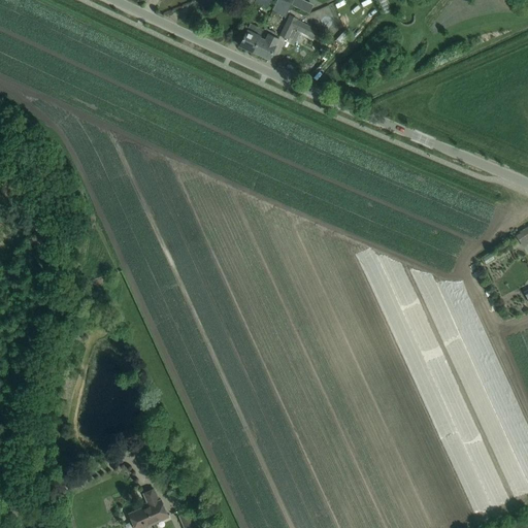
[(271,0),(240,0),(252,7),(255,1),(266,8),(271,0)]
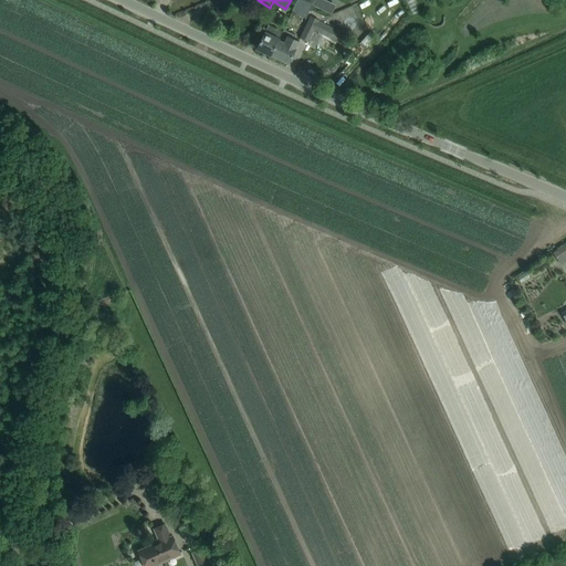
[(296,0),(292,12),(305,19),(312,6),(312,4),(302,0),(296,0)]
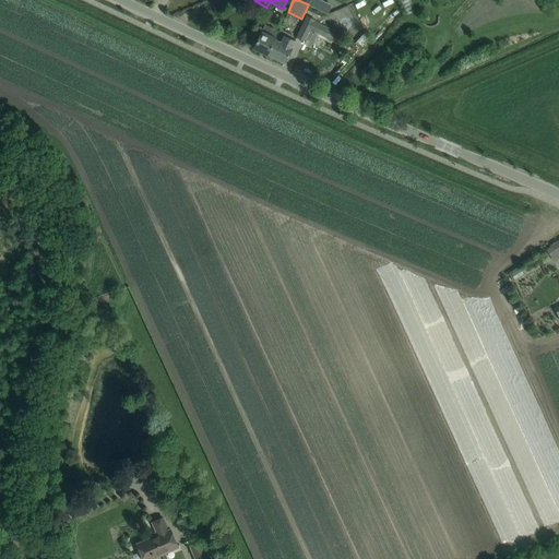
[(321,0),(298,0),(308,4),(328,13),(331,4),(321,0)]
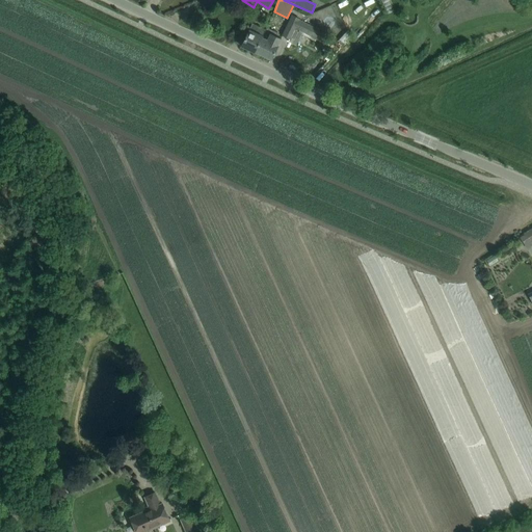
[(299,19),(292,15),(282,35),(290,38),(295,27),(299,20),(299,19)]
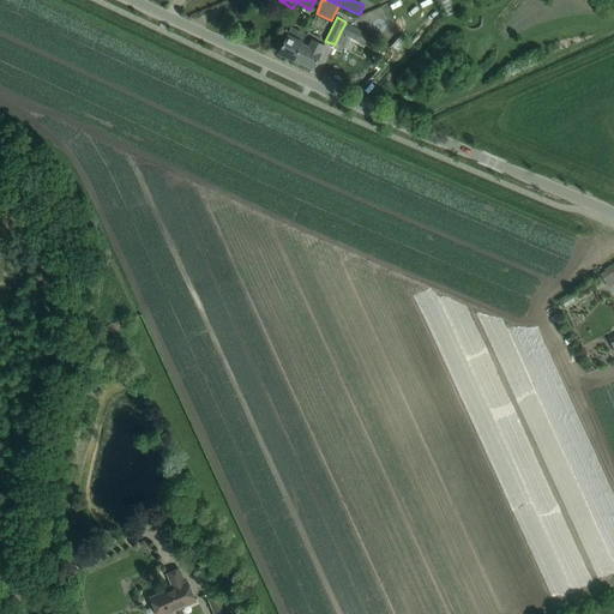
[(350,25),(345,34),(367,46),(372,37),(350,25)]
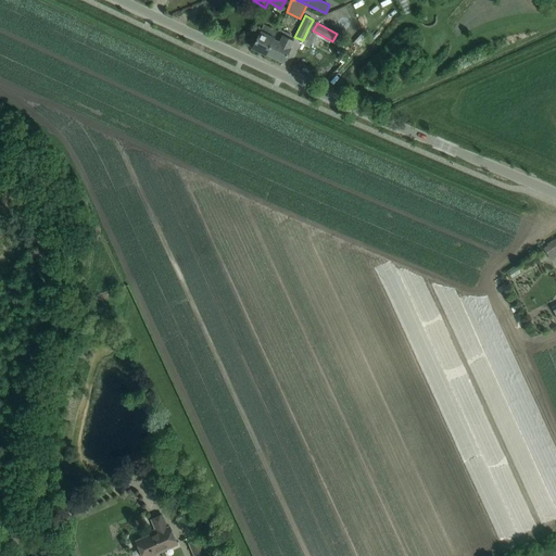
[(264,54),(276,29),(263,24),(261,30),(252,48),(264,54)]
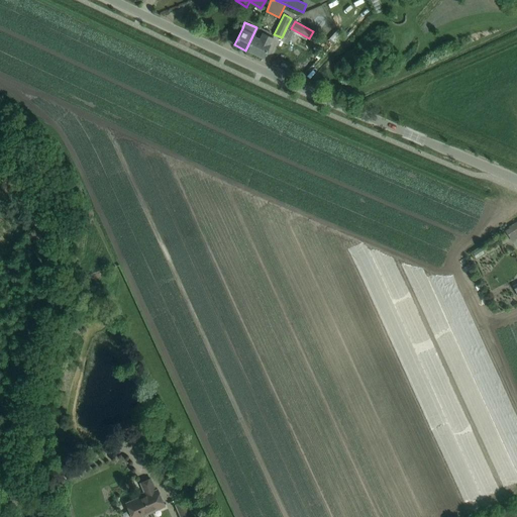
[(256,27),(245,50),(247,50),(247,49),(264,58),(270,43),(273,37),(268,34),(269,31),(259,26),(257,28),(256,27)]
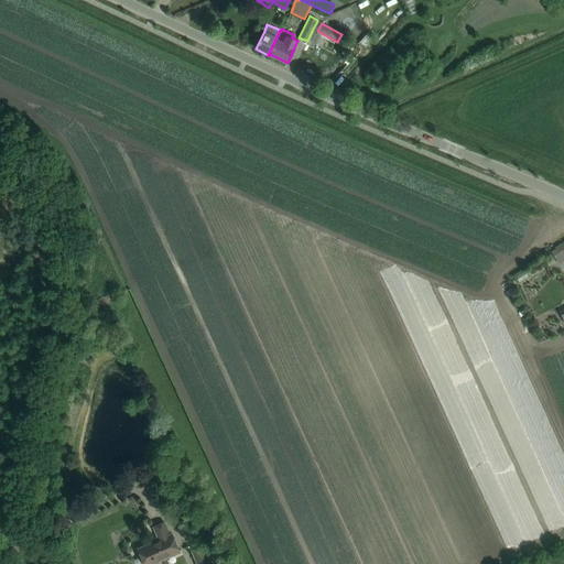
[(368,32),(359,41),(364,45),(372,35),(368,32)]
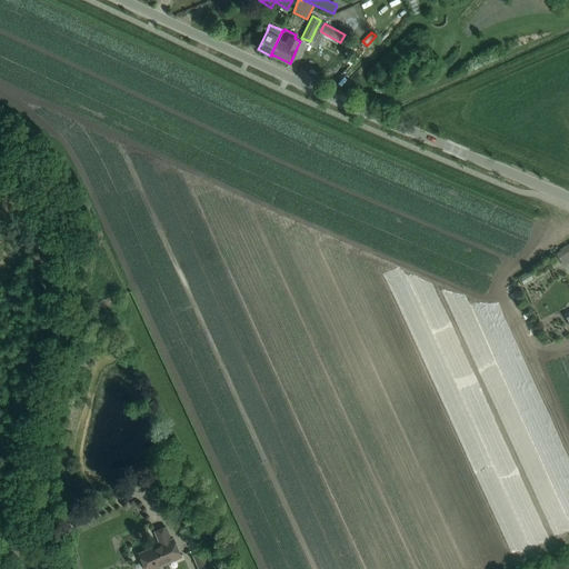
[(568,245),(556,252),(561,261),(567,258),(568,256),(568,245)]
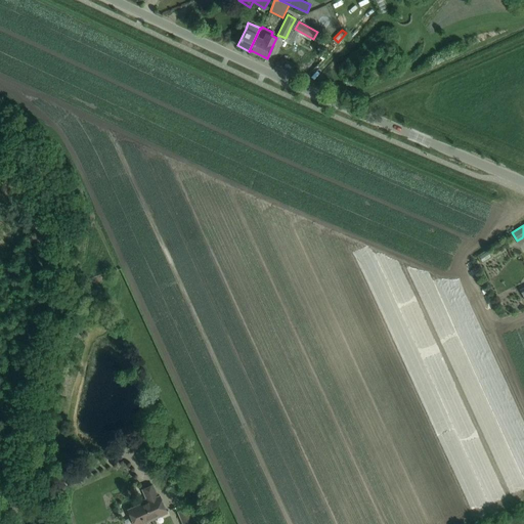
[(147,500),(137,506),(128,510),(134,523),(140,523),(167,512),(160,495),(158,496),(153,485),(142,489),(147,500)]
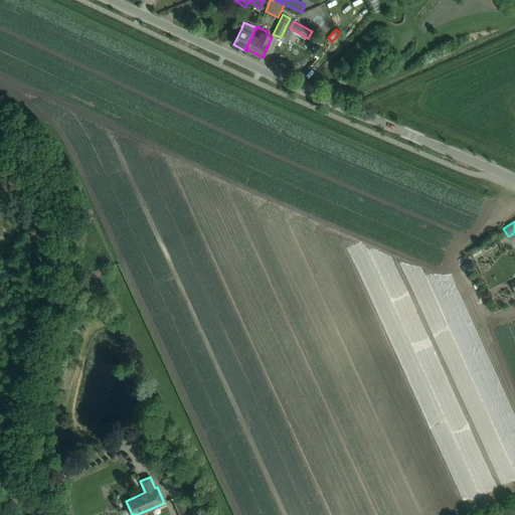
[(194,514),(187,497),(174,502),(179,514),(194,514)]
